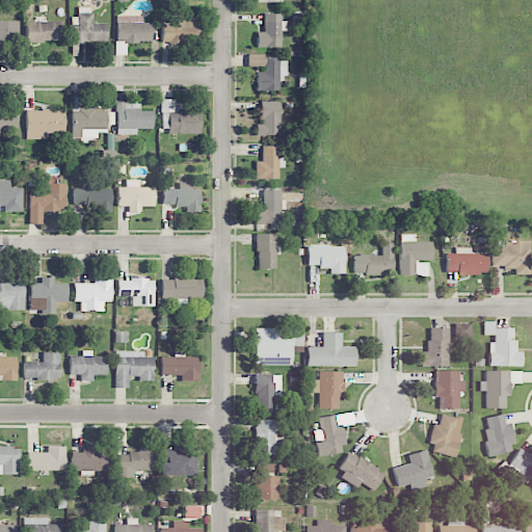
[(107,42),(106,22),(91,23),(90,7),(77,7),(78,25),(69,25),(70,43),(107,42)]
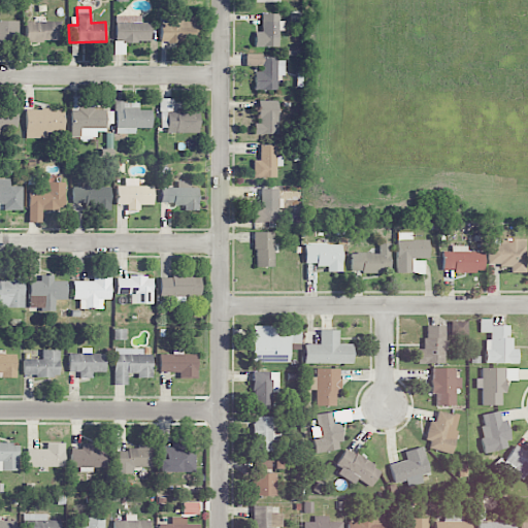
[(278,13),(261,13),(261,31),(255,31),(255,46),(278,46),(278,30),(284,30),(284,21),(278,21),(278,13)]
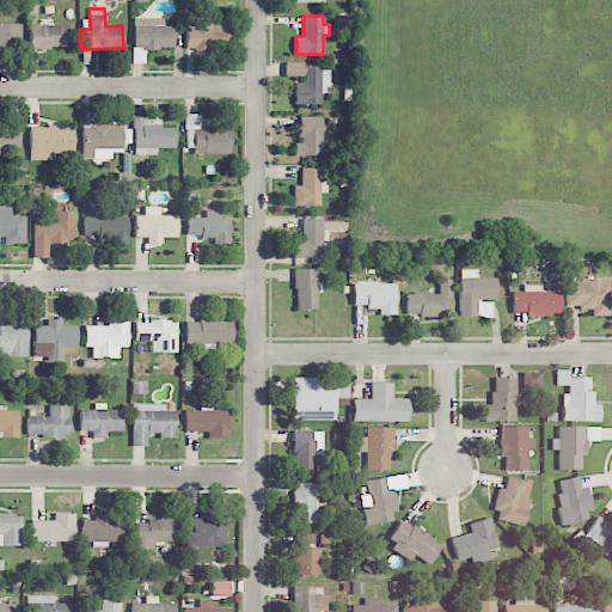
[(227,23),(187,20),(185,47),(226,48),(227,23)]
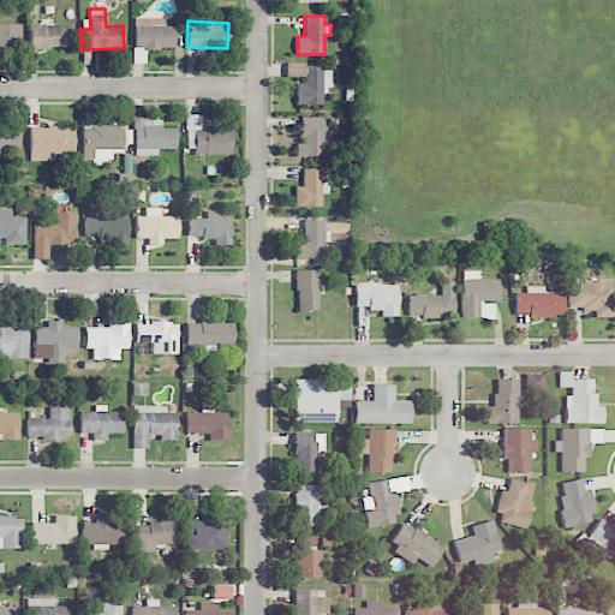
[(21,23),(0,23),(0,48),(21,48),(21,23)]
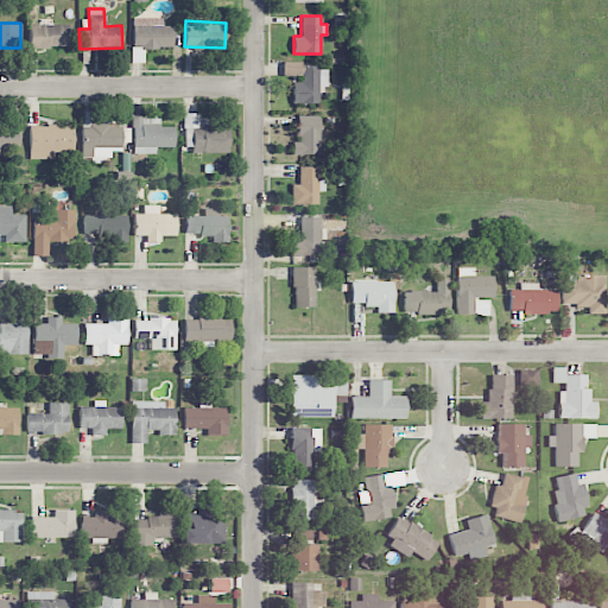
[(30,48),(68,48),(69,25),(31,24),(30,48)]
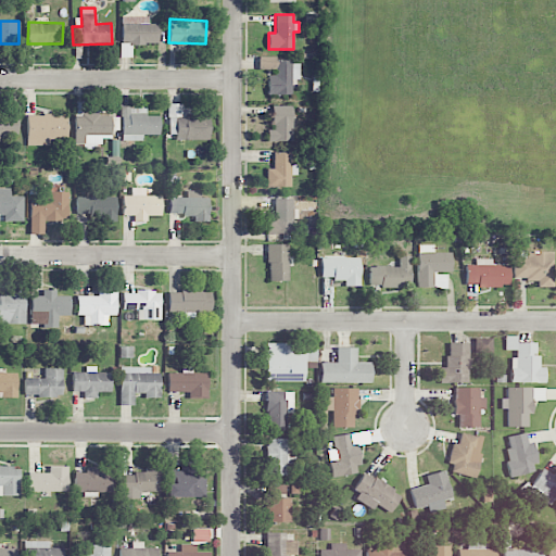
[(268,72),(268,95),(291,95),(291,79),(299,79),(299,59),(258,59),(258,72),(268,72)]
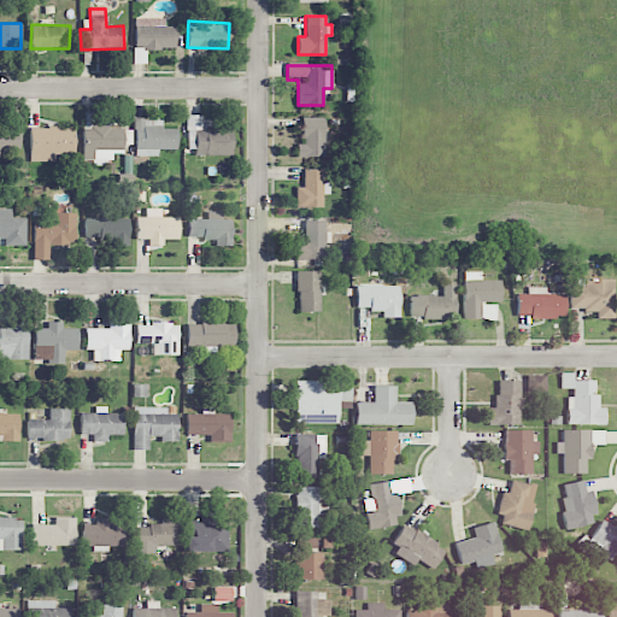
[(231,129),(216,129),(216,119),(204,119),(204,116),(187,115),(186,153),(231,153),(231,129)]
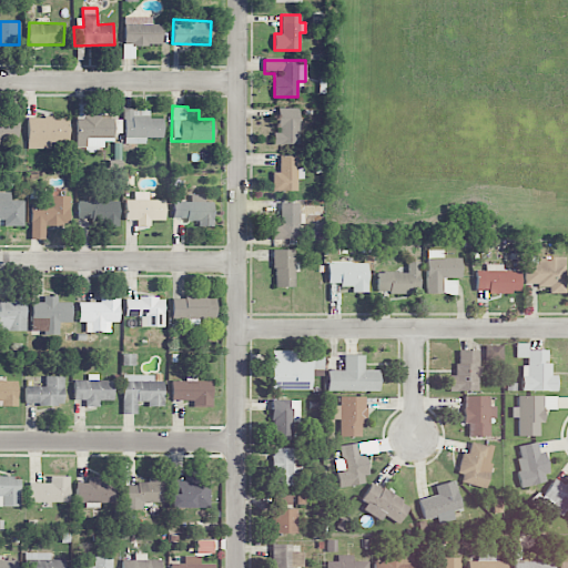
[(298,108),(279,108),(279,132),(273,132),(273,144),(298,144),(298,108)]
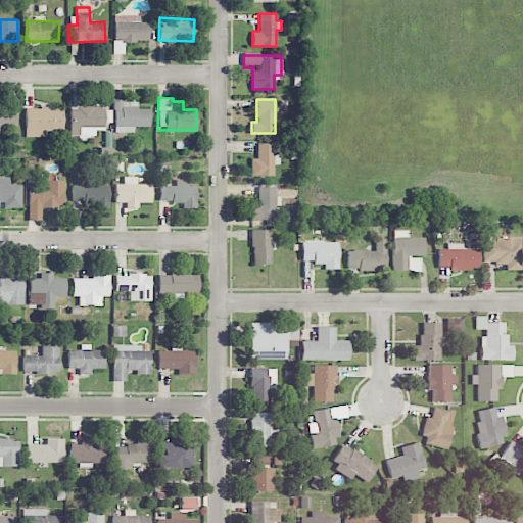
[(150,108),(137,108),(137,101),(114,101),(113,133),(134,133),(134,126),(149,127),(150,108)]
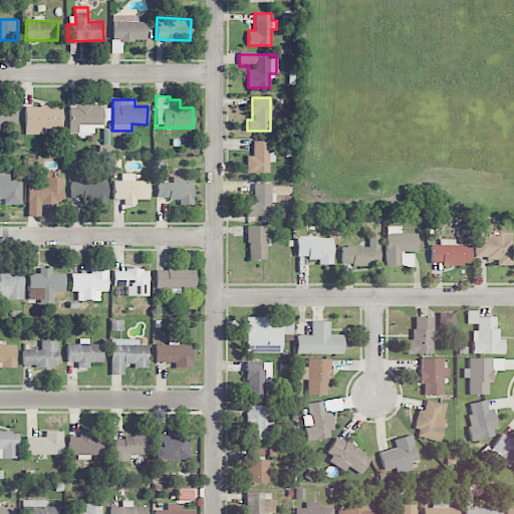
[(0,130),(1,131),(1,124),(16,124),(15,104),(0,104),(0,130)]
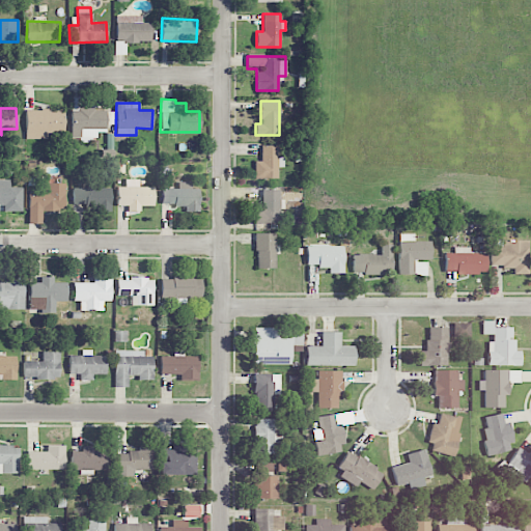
[(63,110),(25,109),(25,139),(46,139),(47,133),(63,133),(63,110)]
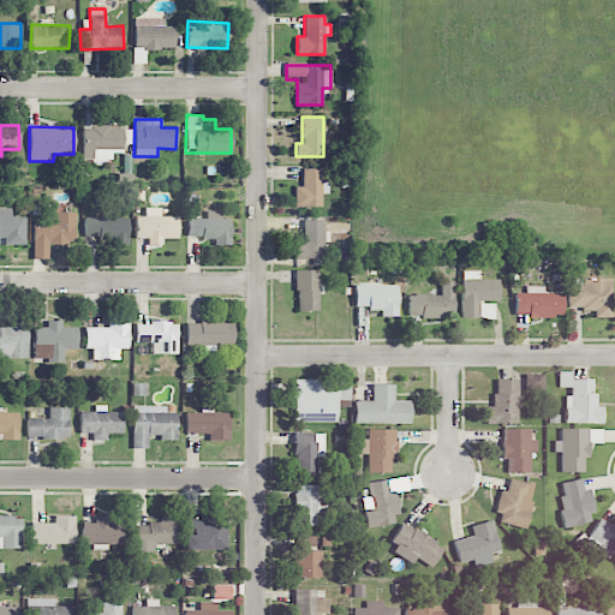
[(123,154),(123,127),(83,126),(82,157),(91,159),(91,163),(111,163),(112,153),(123,154)]
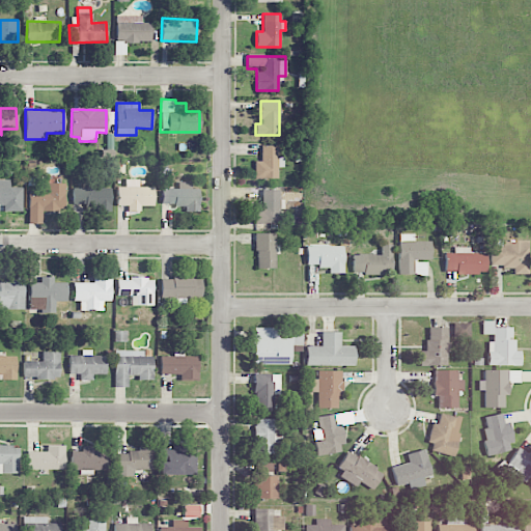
[(254,178),(278,178),(277,167),(283,167),(283,157),(277,157),(277,145),(260,145),(261,161),(254,161),(254,178)]
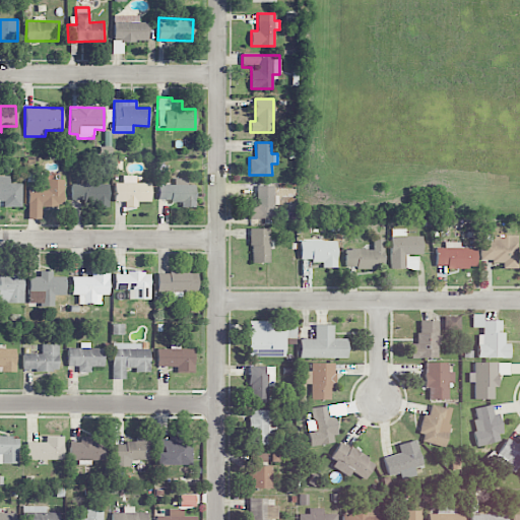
[(150,183),(135,183),(135,176),(122,175),(122,183),(114,183),(114,201),(124,201),(124,206),(137,207),(137,201),(149,202),(150,183)]
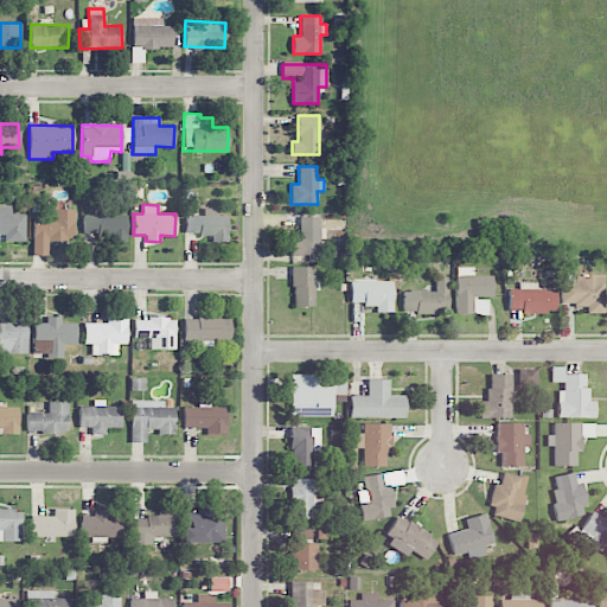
[(0,241),(24,242),(25,215),(11,215),(11,205),(0,205),(0,241)]
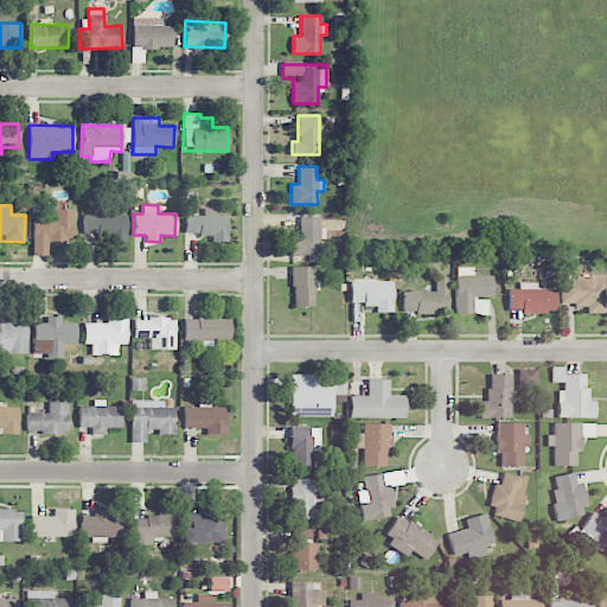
[(228,216),(218,216),(218,208),(203,208),(203,216),(184,215),(184,234),(211,234),(211,242),(227,242),(228,216)]
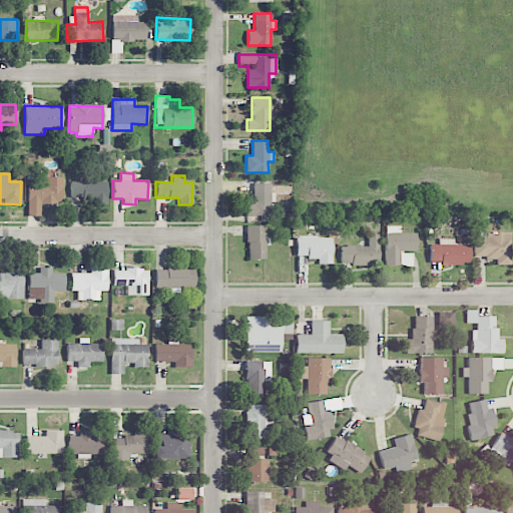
[(27,186),(26,215),(40,215),(40,203),(61,203),(62,177),(39,176),(39,186),(27,186)]
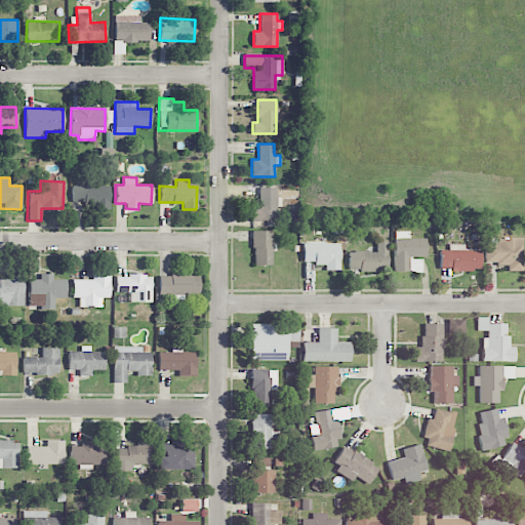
[(109,208),(109,186),(71,186),(71,201),(91,201),(91,208),(109,208)]
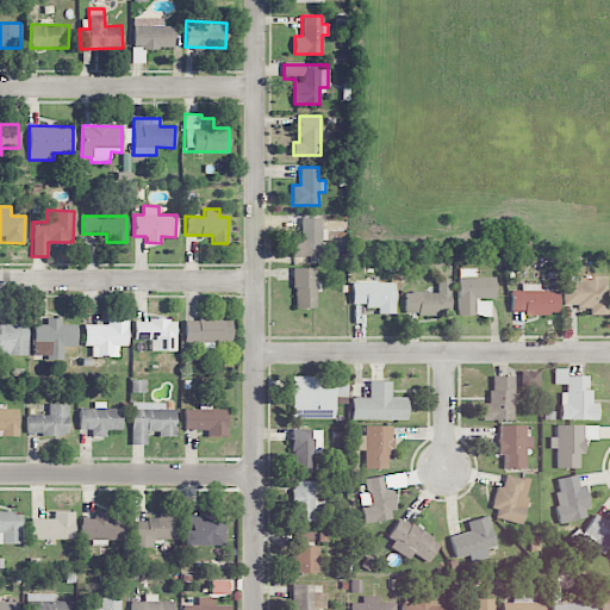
[(321,256),(321,240),(325,240),(327,229),(321,229),(322,218),(302,217),(300,242),(293,242),(292,256),(321,256)]
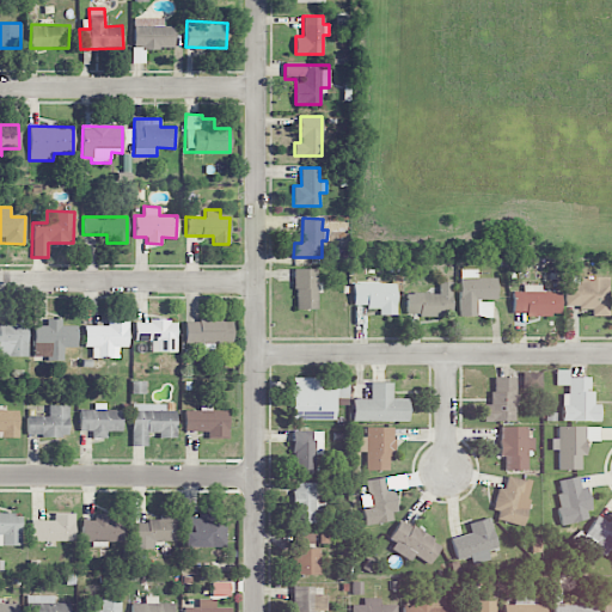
[(317,269),(294,269),(295,310),(318,308),(317,269)]
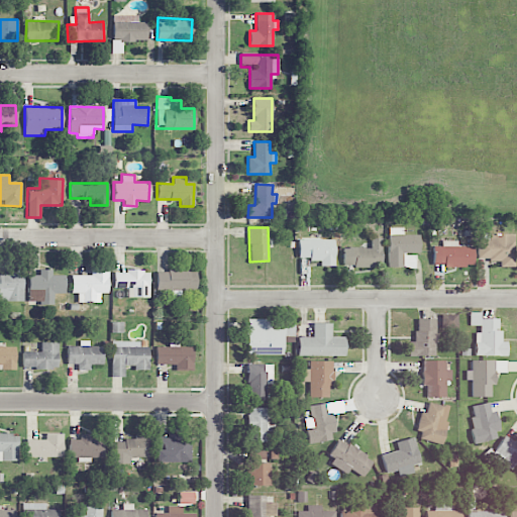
[(388,267),(415,267),(415,253),(419,253),(419,234),(403,234),(403,227),(388,227),(388,267)]
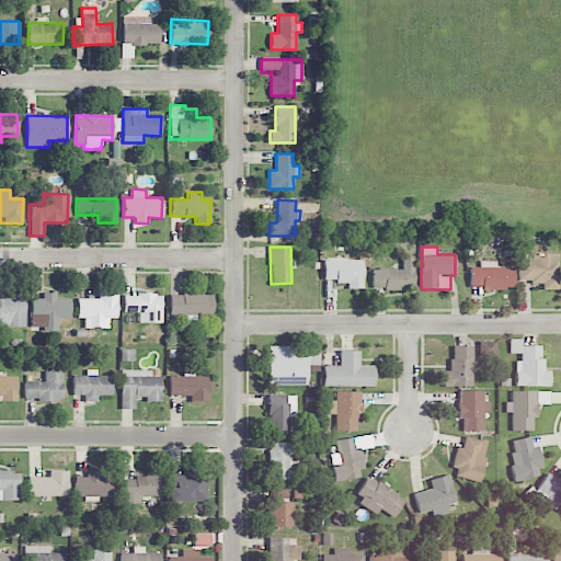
[(559,255),(518,254),(518,282),(541,282),(541,289),(558,289),(559,255)]
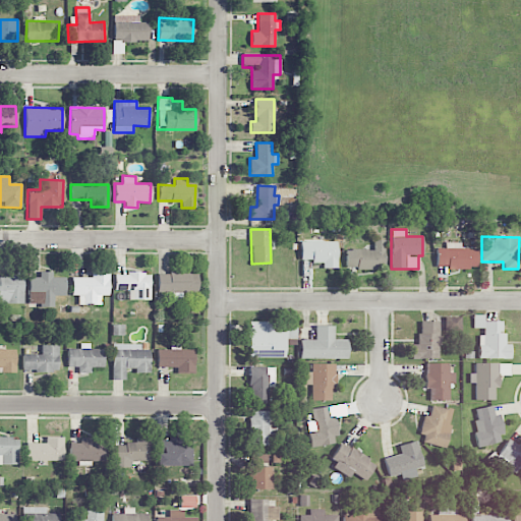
[(346,249),(345,269),(377,269),(377,258),(385,258),(385,240),(373,240),(373,249),(346,249)]
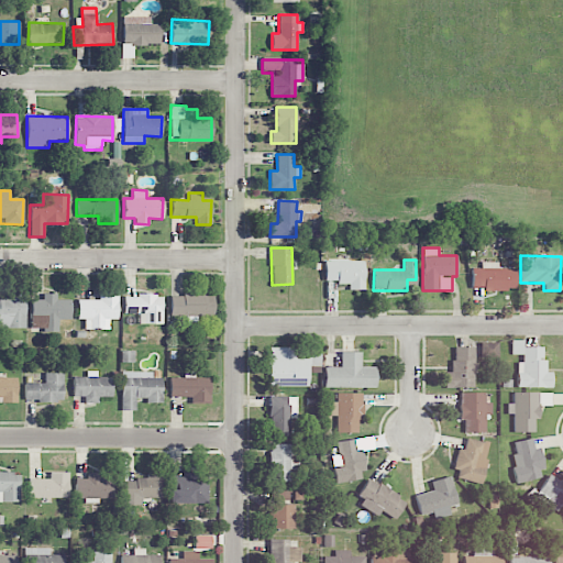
[(364,261),(324,261),(324,282),(349,282),(349,290),(364,290),(364,261)]
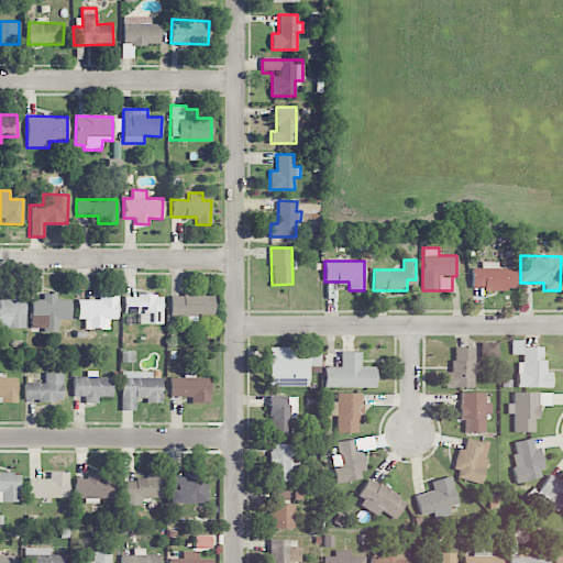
[(471,289),(515,289),(515,268),(498,268),(498,262),(481,262),(481,268),(471,268),(471,289)]
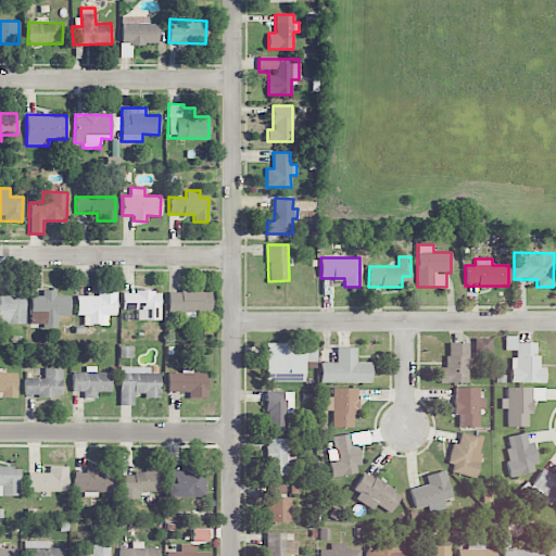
[(30,326),(58,326),(58,315),(70,316),(70,297),(54,297),(55,290),(41,289),(41,297),(30,297),(30,326)]
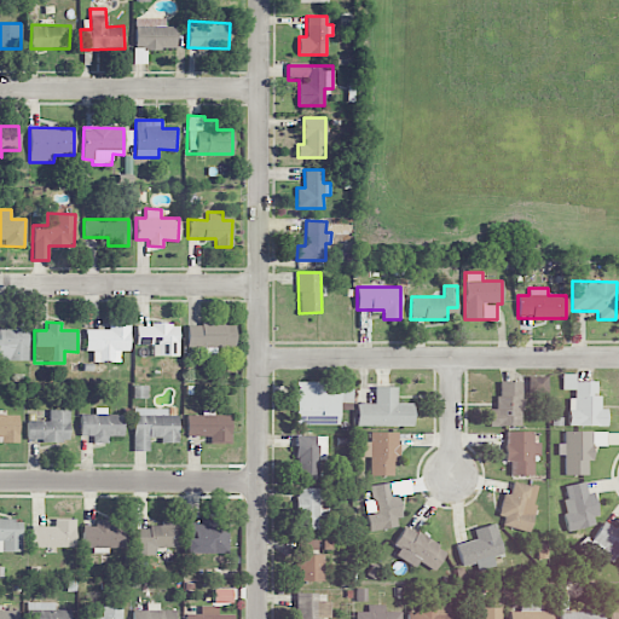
[(129,323),(108,322),(108,330),(85,330),(85,351),(93,351),(92,362),(120,362),(120,351),(129,351),(129,323)]
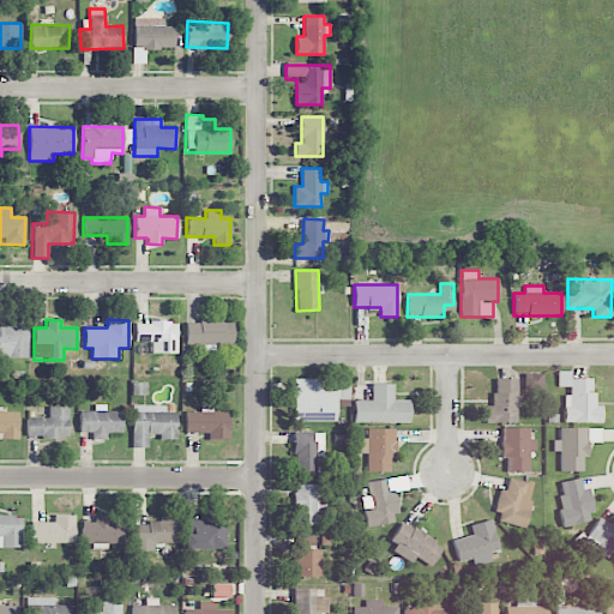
[(233,321),(186,320),(185,343),(233,344),(233,321)]
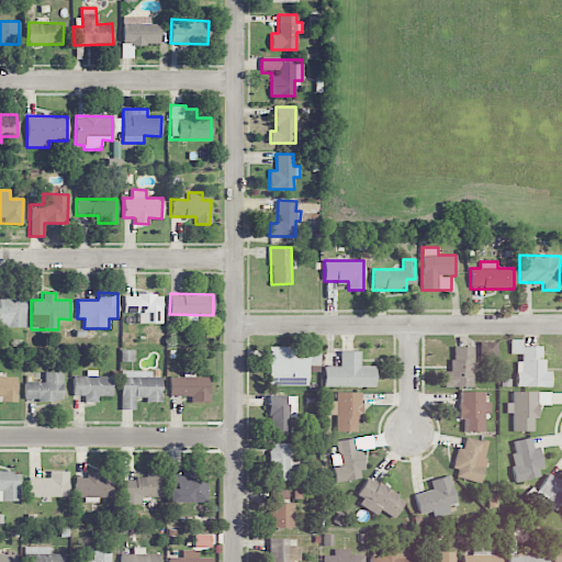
[(163,323),(161,294),(123,295),(123,313),(138,313),(138,324),(163,323)]
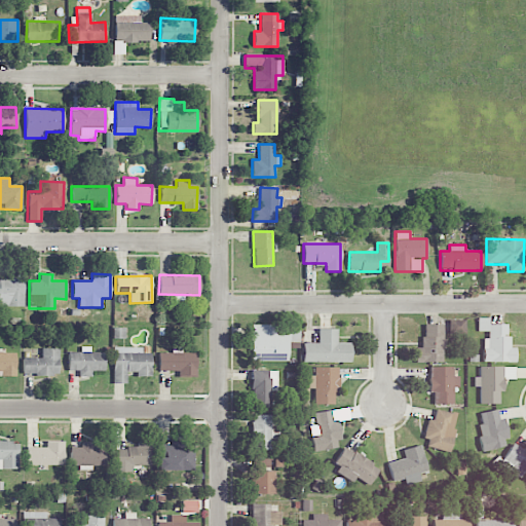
[(0,305),(23,306),(24,278),(0,277),(0,305)]
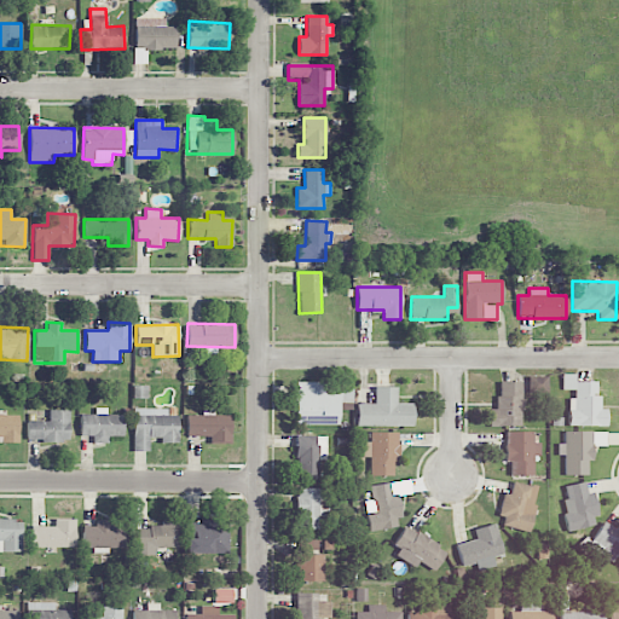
[(570,426),(606,426),(607,409),(597,409),(599,382),(576,382),(576,374),(562,374),(562,389),(571,391),(570,426)]
